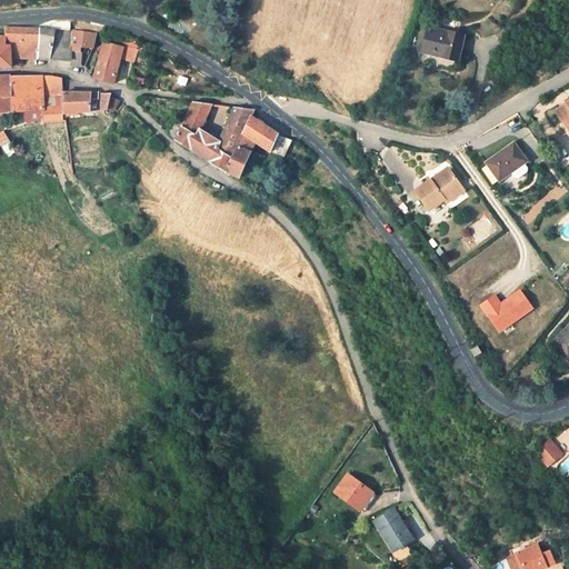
[(12,61),(39,61),(39,27),(5,27),(3,35),(0,35),(0,70),(11,71),(12,61)]
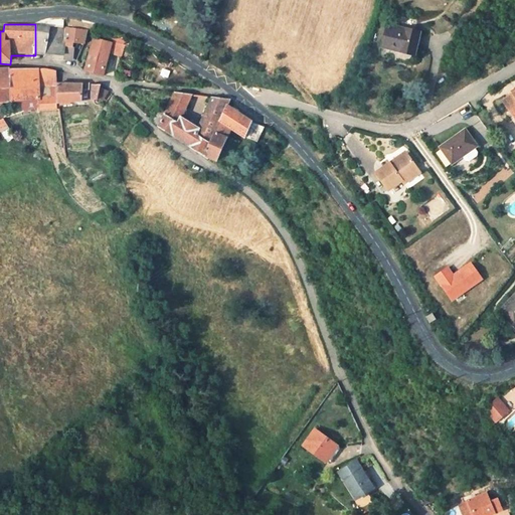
[(65,26),(35,24),(35,55),(53,55),(53,61),(65,62),(64,60),(65,42),(65,26)]
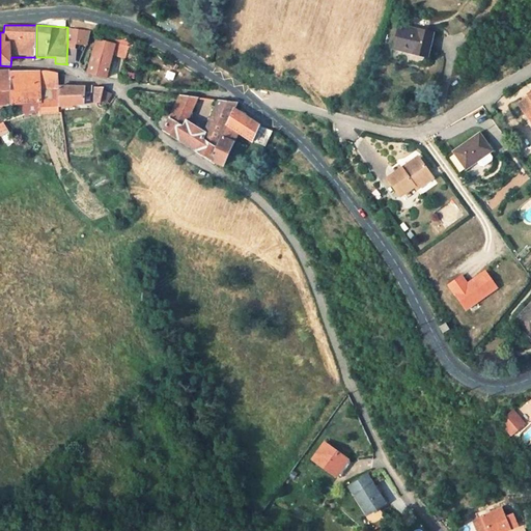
[(90,30),(67,27),(67,44),(66,62),(76,62),(76,50),(76,45),(87,46),(90,30)]
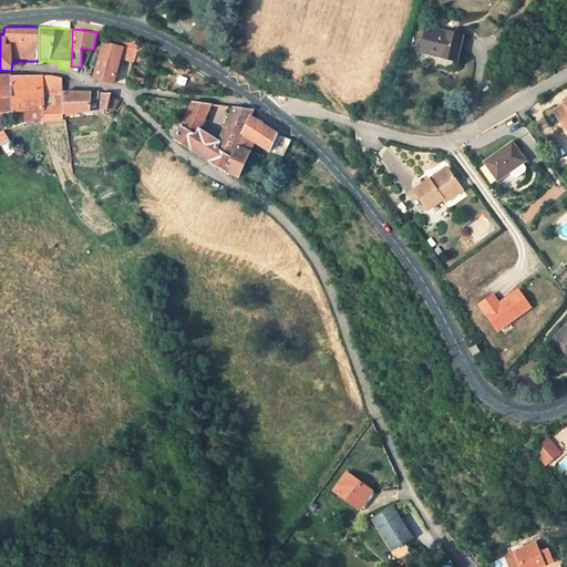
[(460,38),(424,31),(420,58),(454,63),(460,38)]
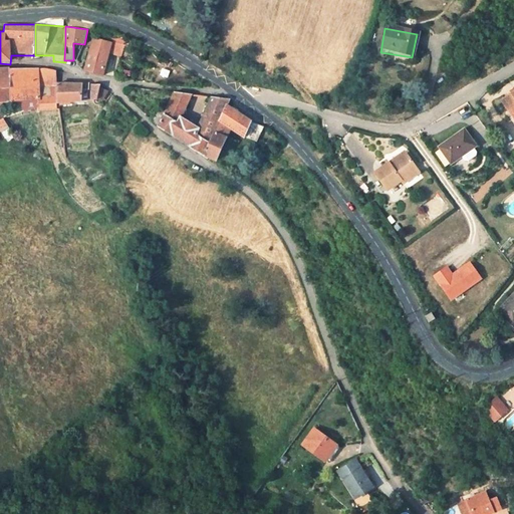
[(86,74),(102,77),(110,45),(94,40),(86,74)]
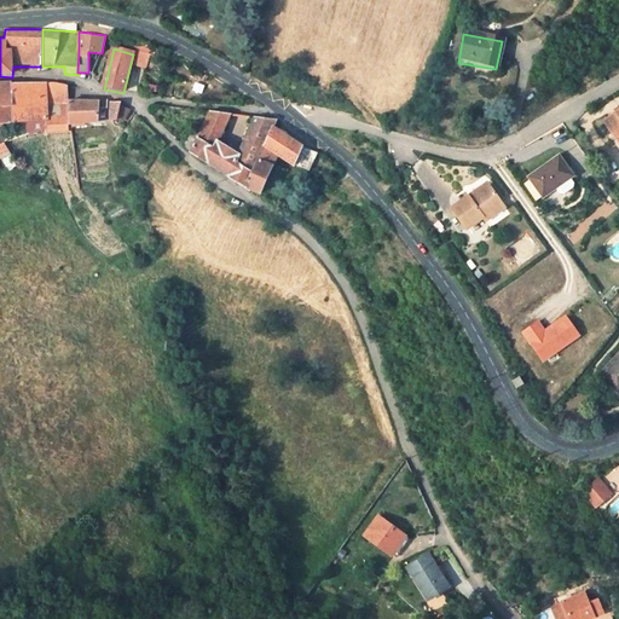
[(0,87),(0,109),(13,109),(15,87),(0,87)]
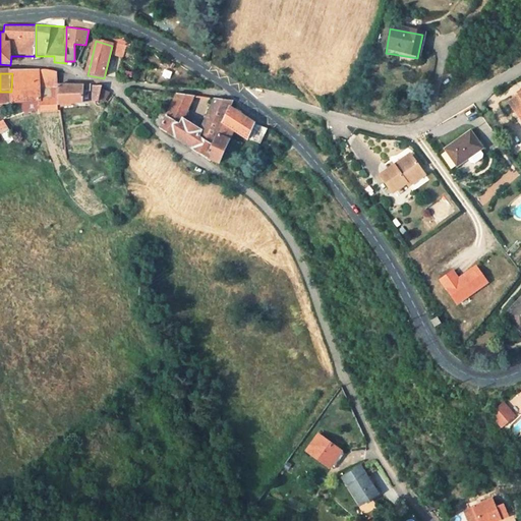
[(57,74),(12,73),(11,92),(10,104),(42,101),(40,110),(59,111),(59,104),(58,87),(57,74)]
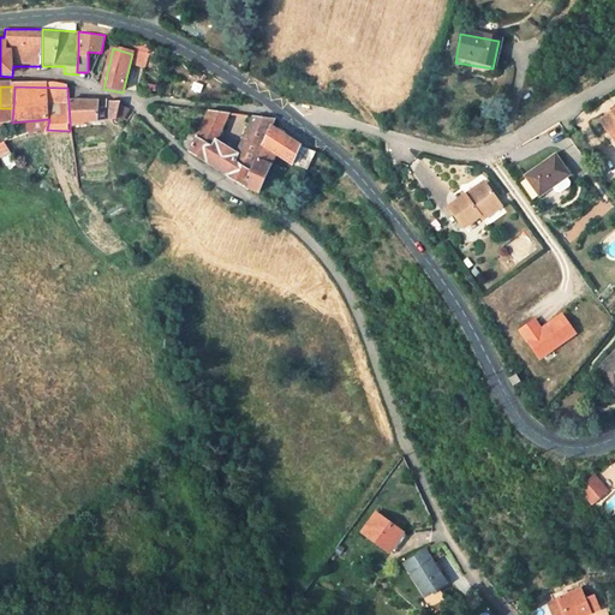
[(101,103),(69,102),(70,123),(100,121),(101,103)]
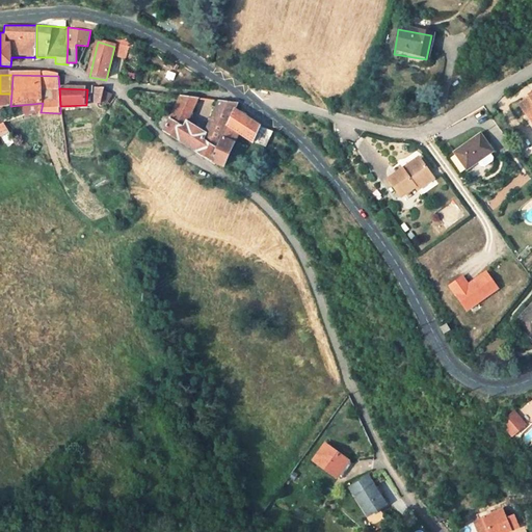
[(107,90),(99,90),(98,105),(103,106),(107,90)]
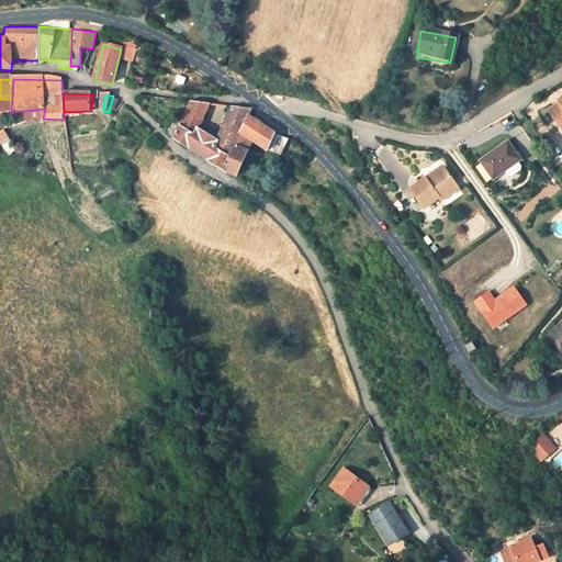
[(12,99),(0,99),(0,124),(3,124),(4,113),(11,112),(12,99)]
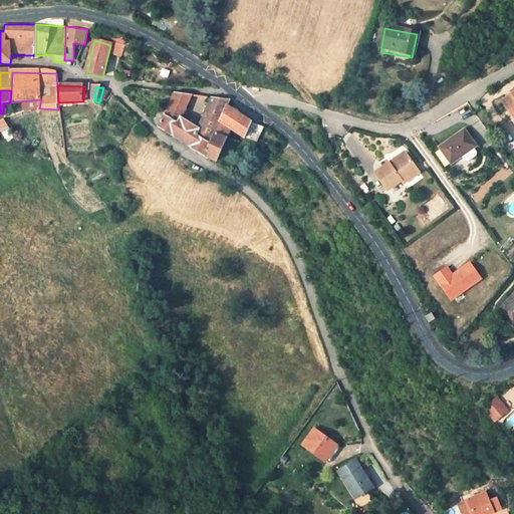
[(152,124),(182,143),(191,123),(182,118),(190,101),(192,102),(195,96),(174,94),(165,113),(159,111),(152,124)]
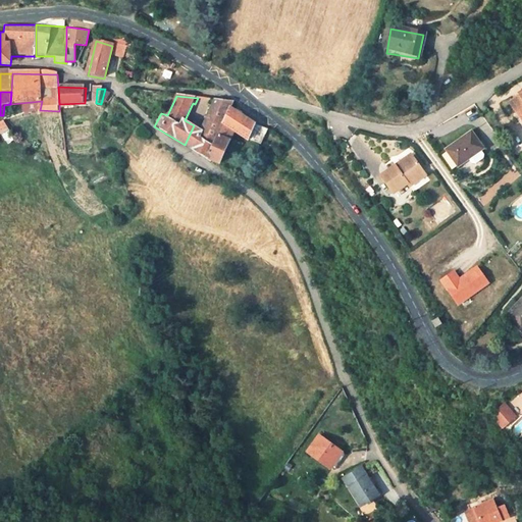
[(521,96),(509,106),(521,123),(521,96)]
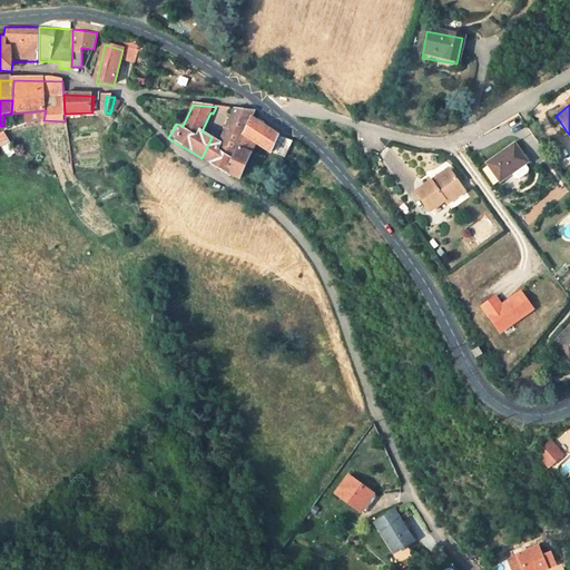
[(220,140),(212,137),(202,158),(239,182),(257,145),(284,156),(293,140),(253,117),(255,111),(235,109),(220,140)]
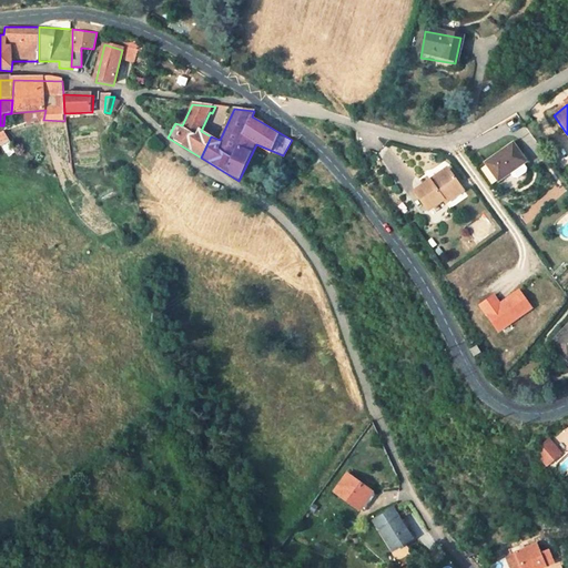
[(10,142),(4,132),(0,133),(0,146),(3,145),(10,142)]
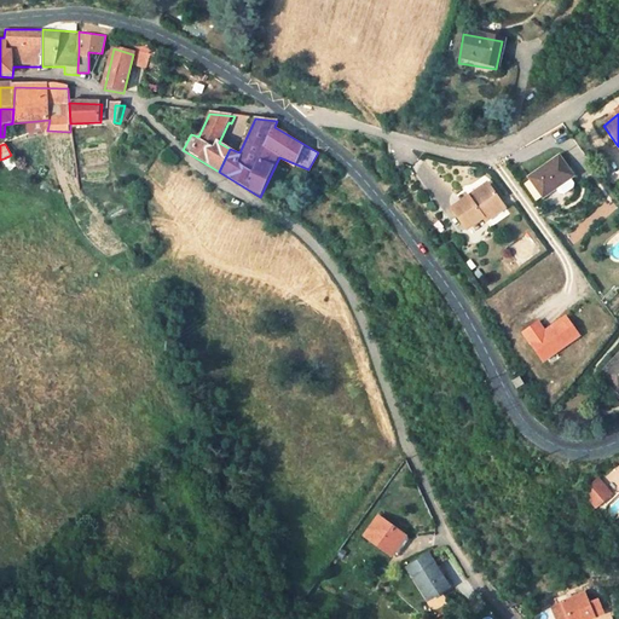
[(18,166),(11,155),(4,158),(11,169),(18,166)]
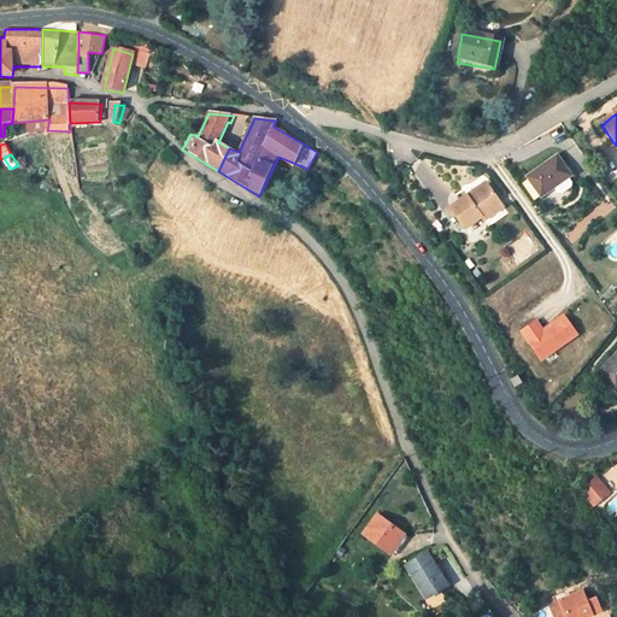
[(540,199),(573,175),(559,157),(527,180),(540,199)]
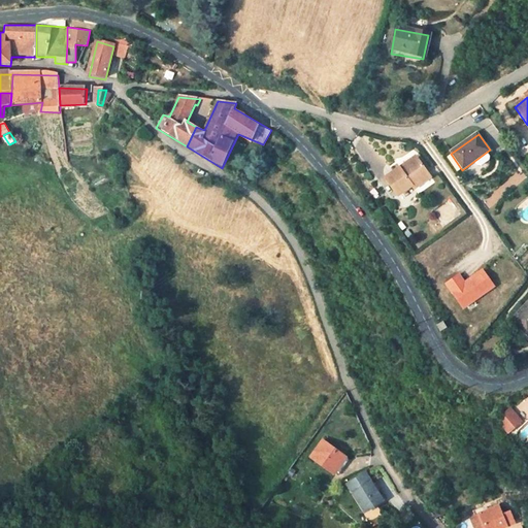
[(402,199),(405,197),(417,189),(433,175),(423,161),(407,171),(404,168),(389,180),(402,199)]
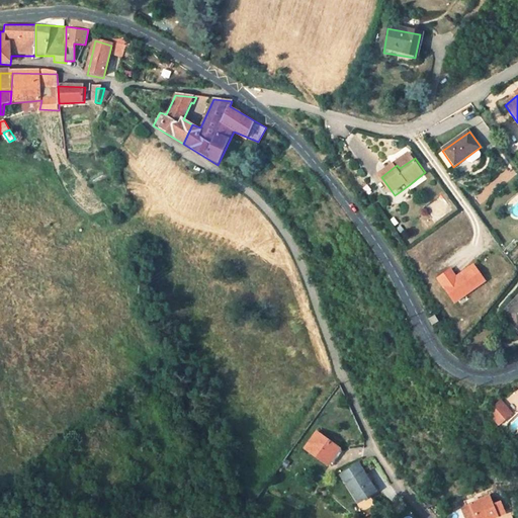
[(428,176),(425,172),(409,185),(412,189),(428,176)]
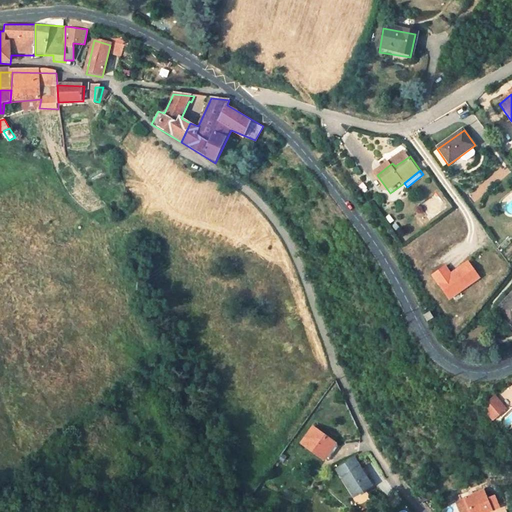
[(445,265),(433,273),(450,297),(479,276),(468,261),(451,273),(445,265)]
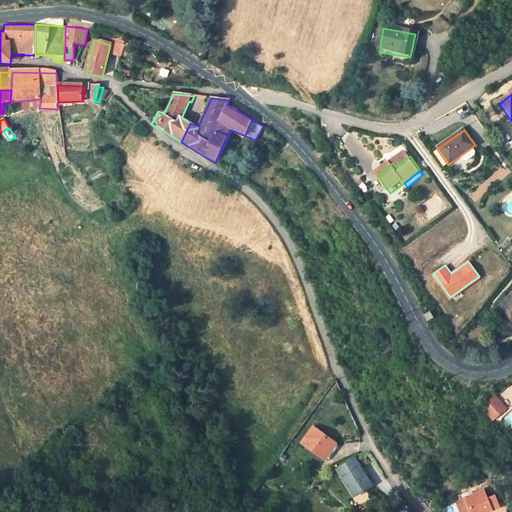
[(511,297),(499,312),(511,322),(511,297)]
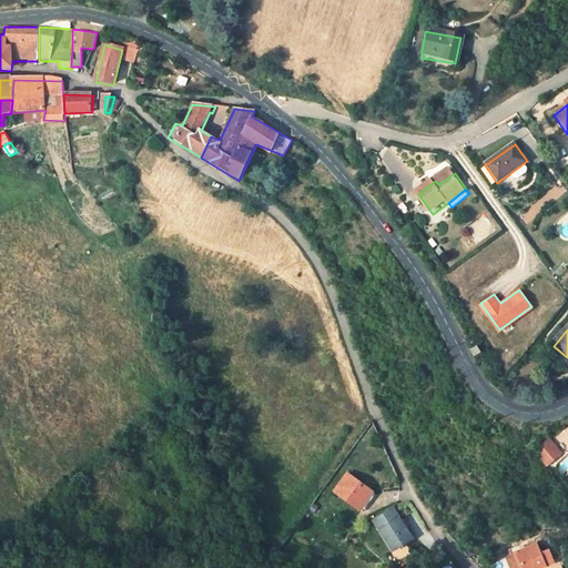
[(548,439),(540,445),(540,447),(539,453),(537,456),(553,444),(548,439)]
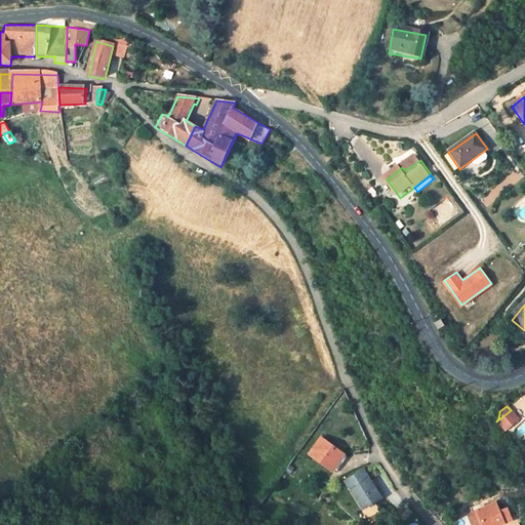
[(518,418),(511,410),(496,421),(503,430),(518,418)]
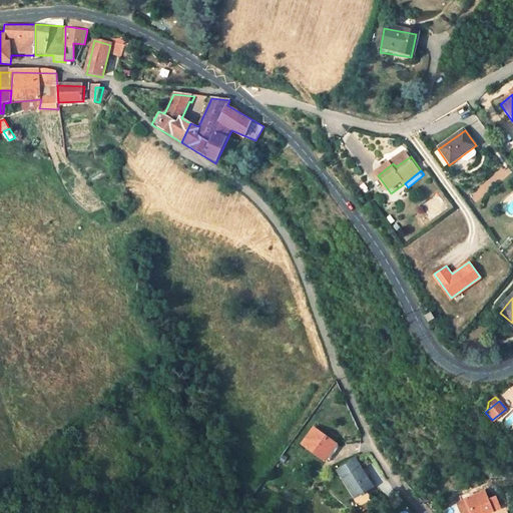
[(315,430),(304,446),(326,462),(337,447),(315,430)]
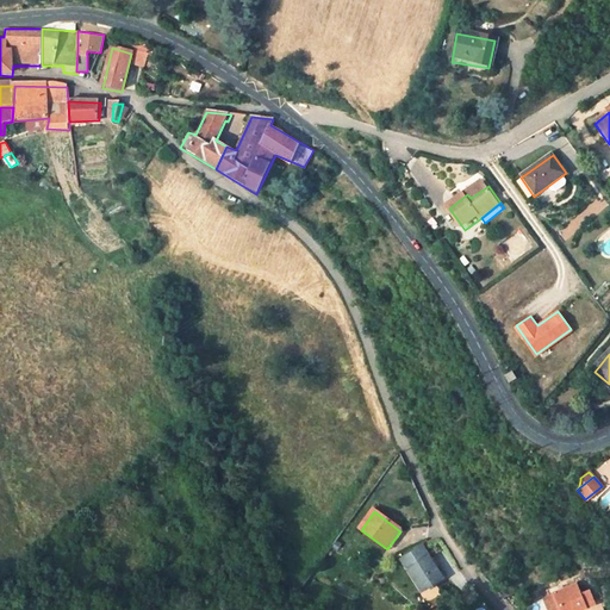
[(424,551),(402,562),(415,585),(436,573),(424,551)]
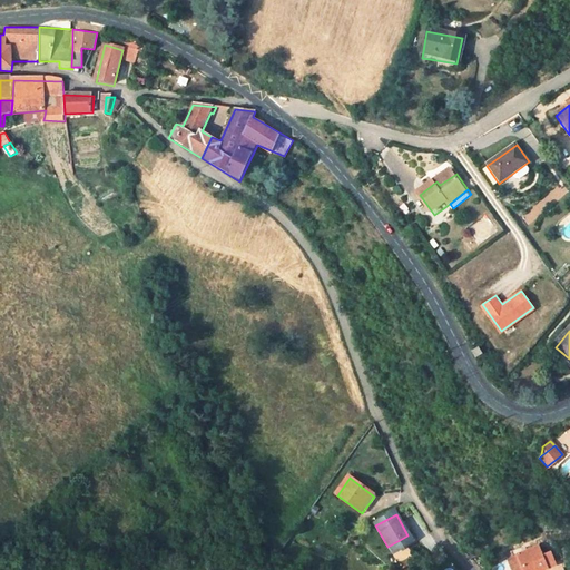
[(563,569),(566,569),(564,568),(561,562),(557,564),(549,553),(541,558),(536,550),(512,566),(514,569),(563,569)]
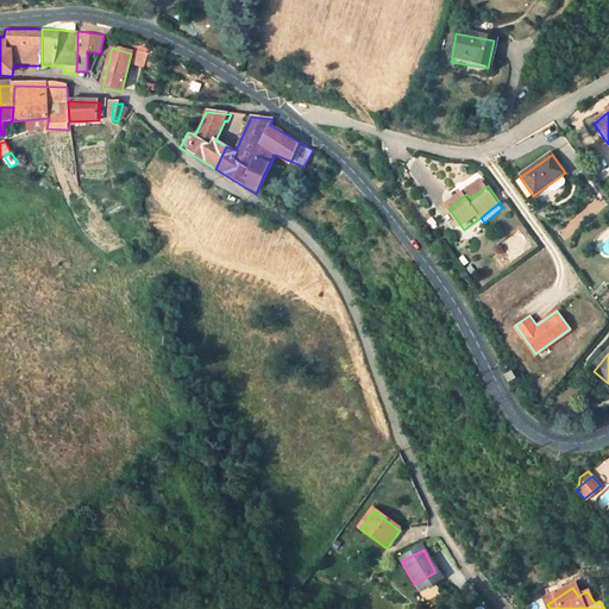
All buildings are outlined.
